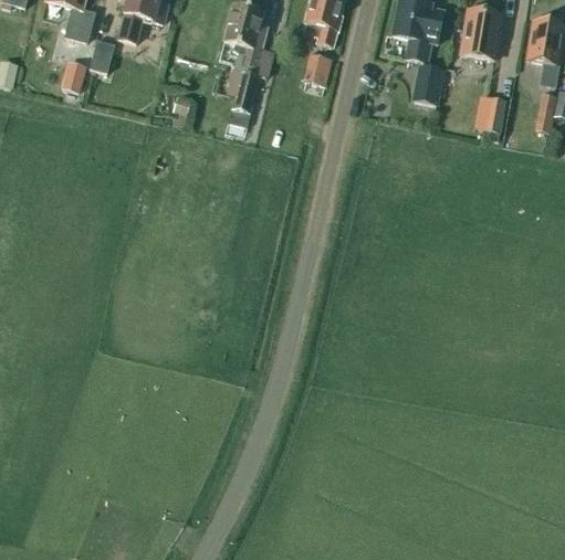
[(81,8),(83,0),(46,0),(46,1),(71,7),(64,35),(86,41),(94,11),(81,8)]
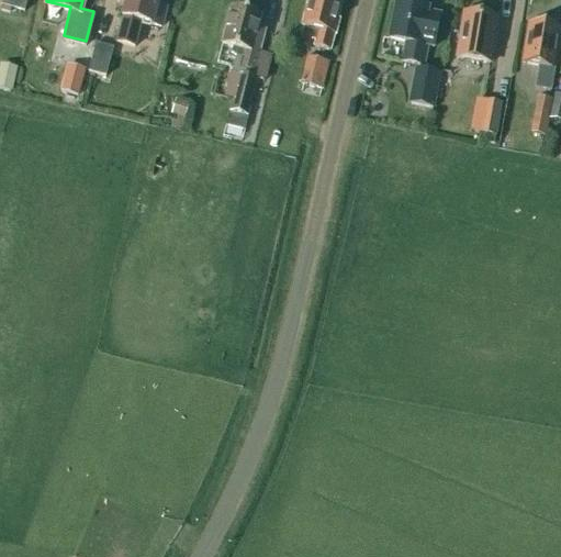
[(125,0),(122,13),(123,13),(116,39),(135,43),(142,18),(160,23),(166,4),(156,2),(157,0),(125,0)]
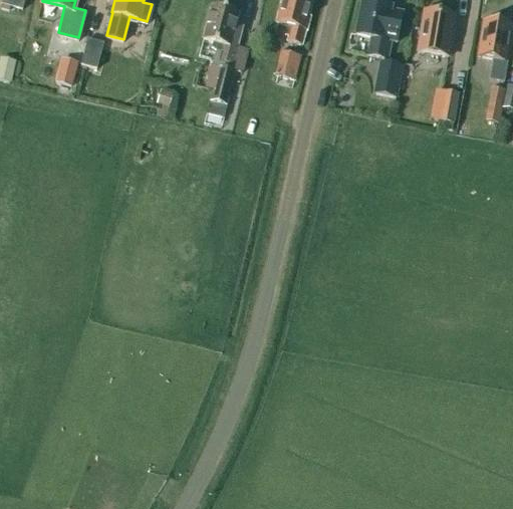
[(307,13),(311,0),(282,0),(277,20),(291,24),(287,39),(301,43),(305,28),(307,28),(310,14),(307,13)]
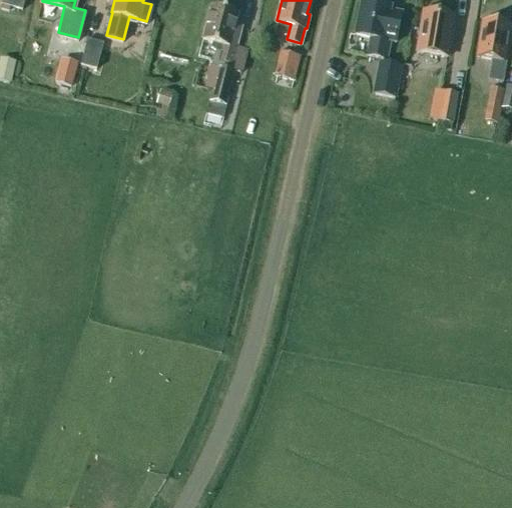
[(368,52),(382,55),(388,56),(392,39),(396,39),(402,10),(389,7),(390,3),(374,0),(364,0),(357,33),(371,36),(368,52)]
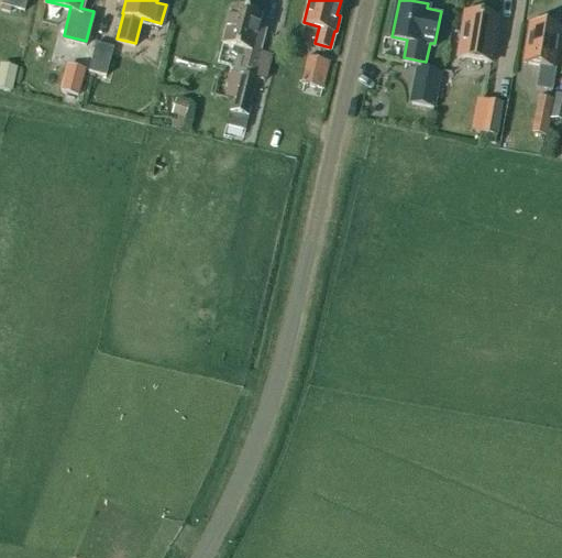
[(272,52),(260,48),(265,29),(257,28),(262,12),(232,4),(222,41),(235,44),(233,52),(237,52),(233,68),(227,95),(233,96),(227,122),(244,127),(257,75),(265,77),(272,52)]
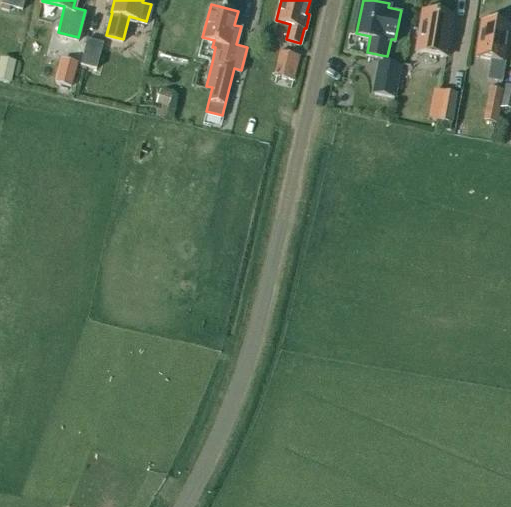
[(416,49),(446,54),(453,14),(423,8),(416,49)]
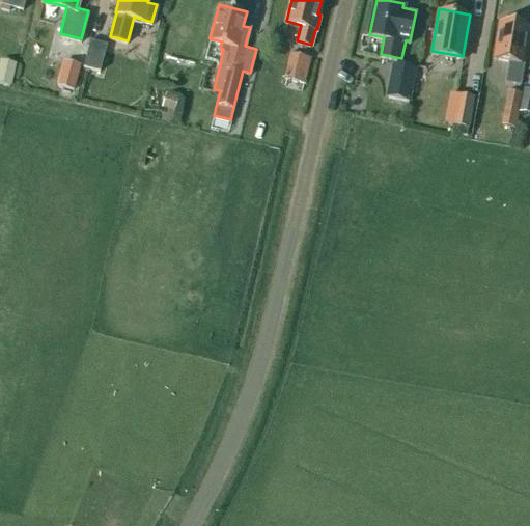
[(524,48),(528,24),(500,19),(495,57),(508,59),(506,75),(521,78),(526,48),(524,48)]
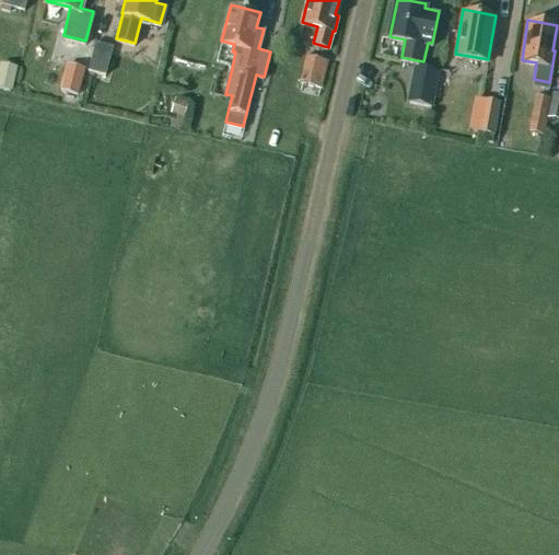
[(106,73),(114,44),(95,39),(88,69),(106,73)]
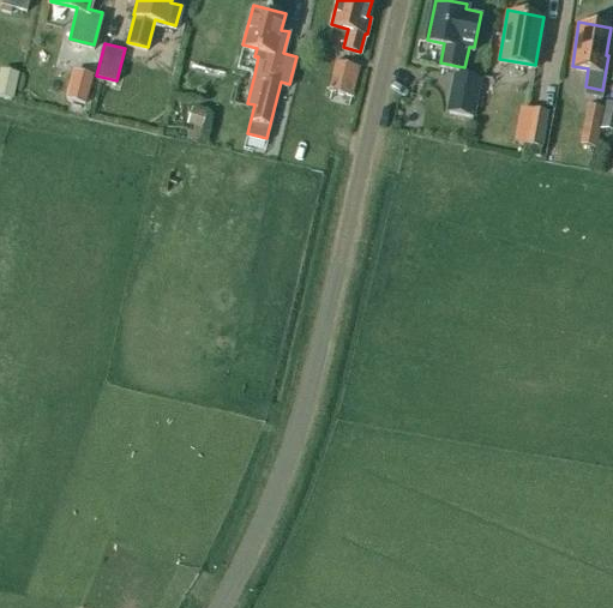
[(353,94),(361,64),(336,56),(329,88),(353,94)]
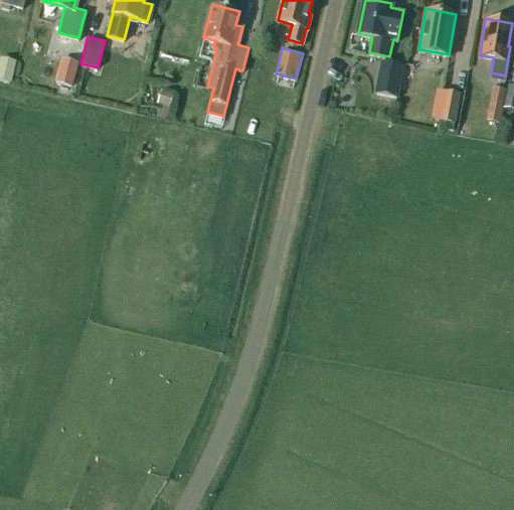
[(15,57),(0,54),(0,77),(11,79),(15,57)]
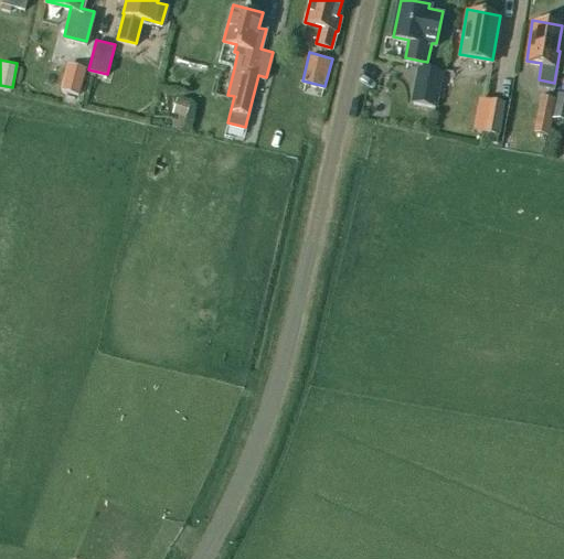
[(68,62),(62,87),(78,92),(86,66),(68,62)]
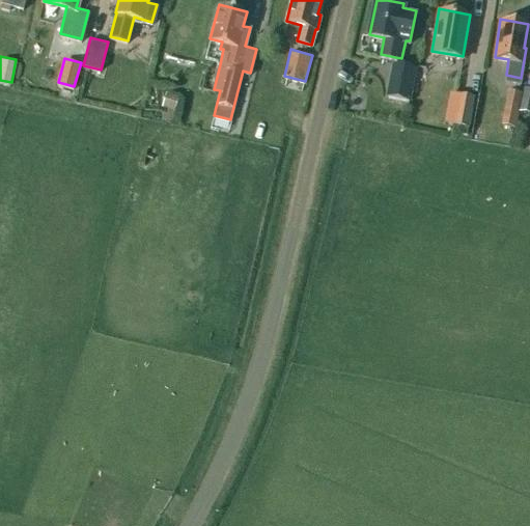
[(416,66),(395,62),(389,94),(409,99),(416,66)]
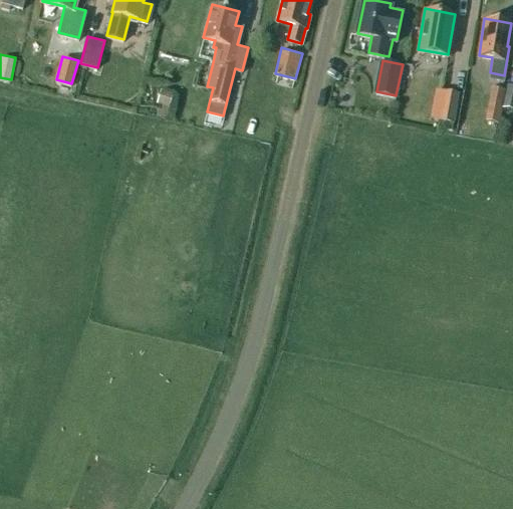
[(512,83),(507,82),(502,106),(512,108),(512,83)]
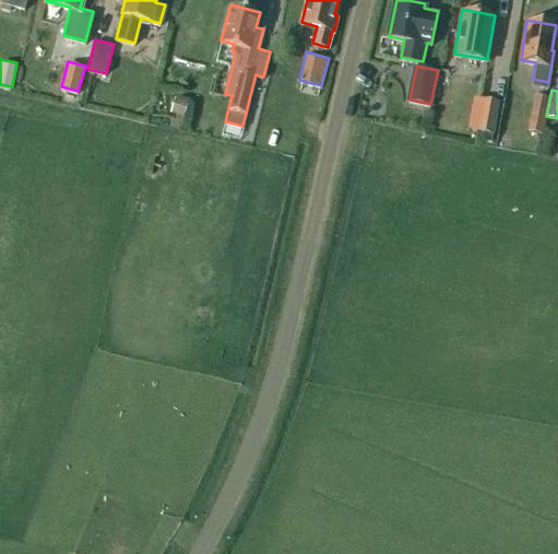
[(535,93),(531,117),(545,119),(549,95),(535,93)]
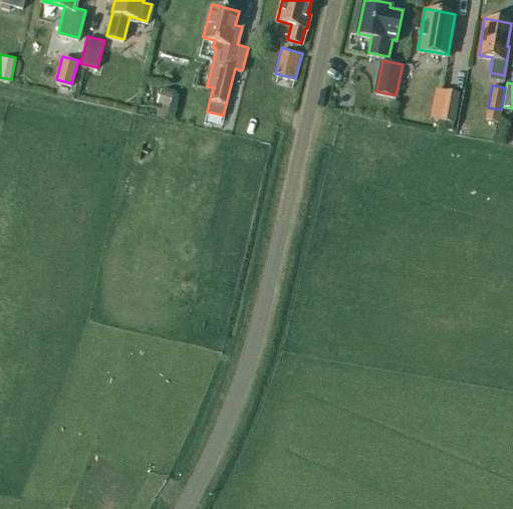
[(174,90),(161,87),(157,100),(170,104),(174,90)]
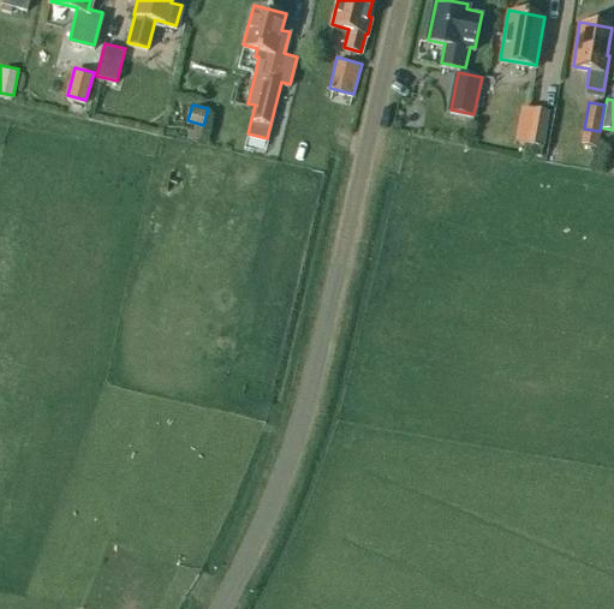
[(544,145),(550,109),(530,106),(524,142),(542,145),(544,145)]
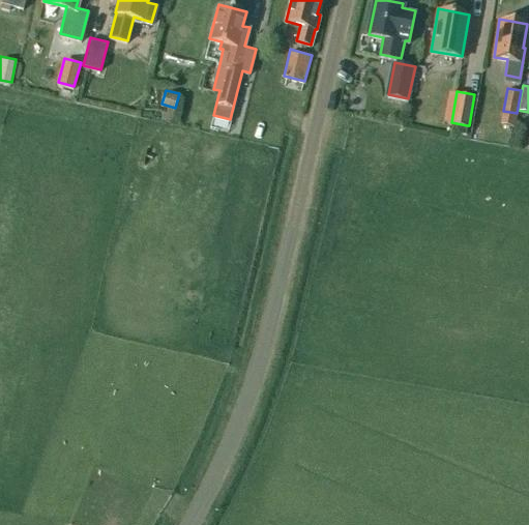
[(451,122),(449,129),(466,133),(467,125),(451,122)]
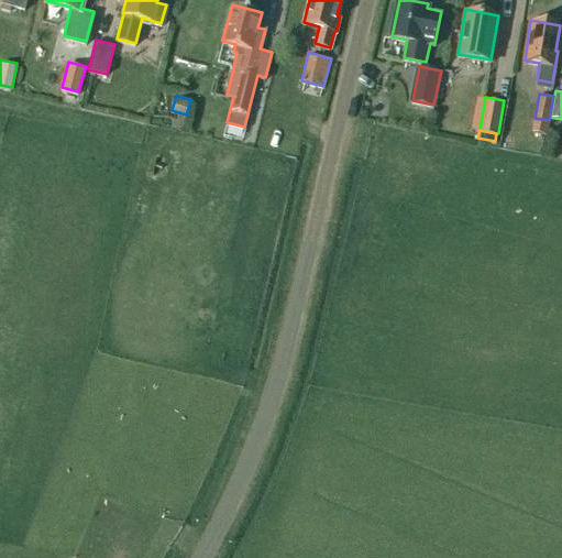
All buildings are outlined.
